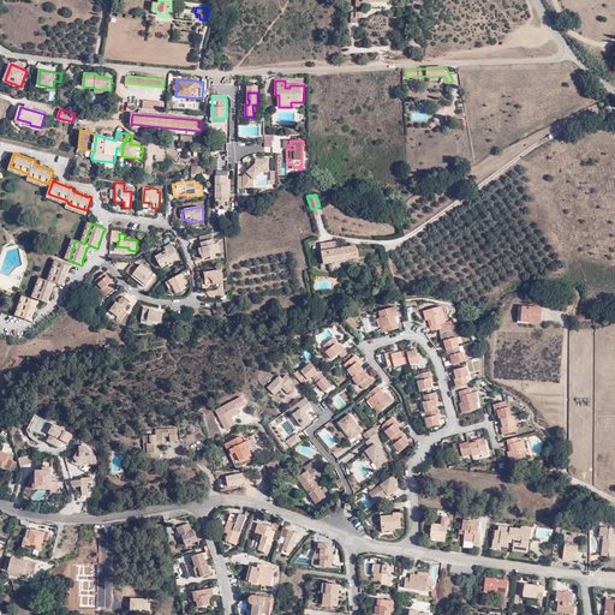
[(215,245),(214,240),(202,243),(207,258),(212,257),(216,256),(216,254),(221,254),(219,244),(215,245)]
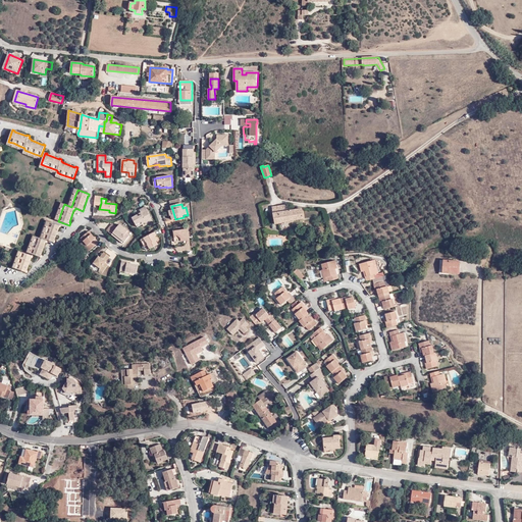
[(288,205),(272,207),(273,217),(275,224),(304,218),(302,209),(289,211),(288,205)]
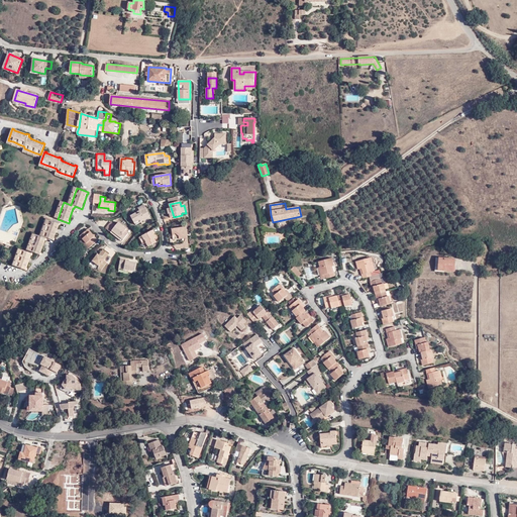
[(140,221),(150,216),(146,209),(147,208),(145,205),(138,209),(140,211),(131,216),(135,223),(140,220),(140,221)]
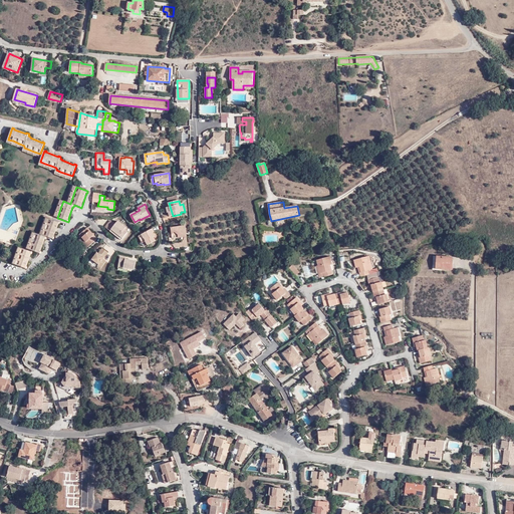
[(152,218),(150,215),(140,220),(141,221),(142,224),(152,218)]
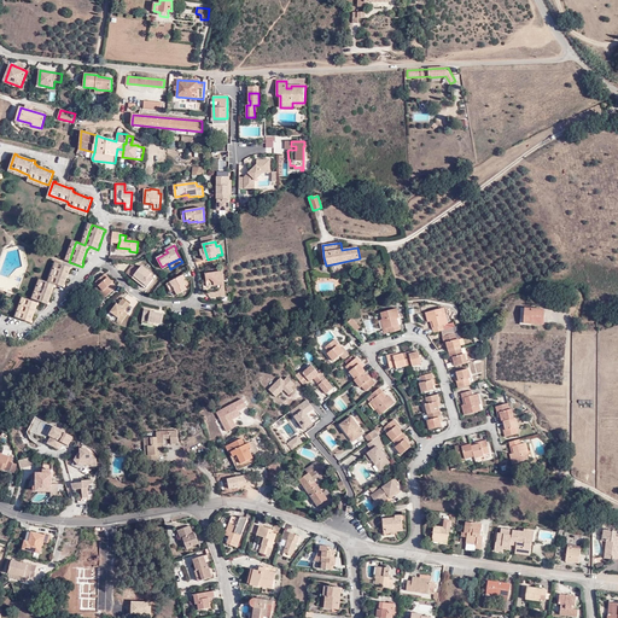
[(71,268),(58,263),(56,269),(53,277),(51,283),(45,281),(42,280),(40,286),(38,293),(35,301),(48,305),(50,302),(54,287),(56,287),(56,285),(65,287),(65,285),(70,269),(71,270),(71,268)]
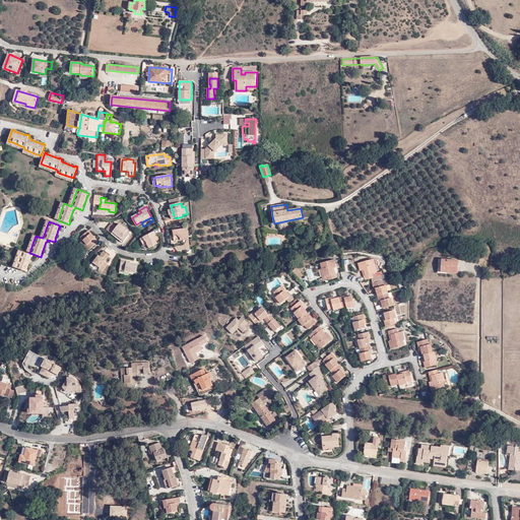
[(114,233),(118,228),(113,222),(107,230),(124,244),(125,242),(114,233)]
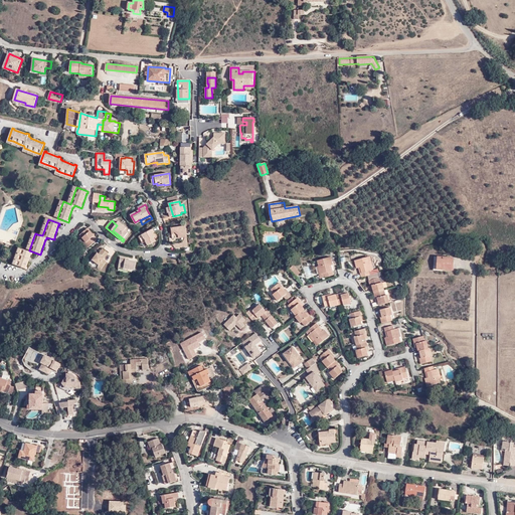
[(119,222),(117,225),(113,230),(124,239),(129,233),(126,232),(125,231),(127,228),(119,222)]
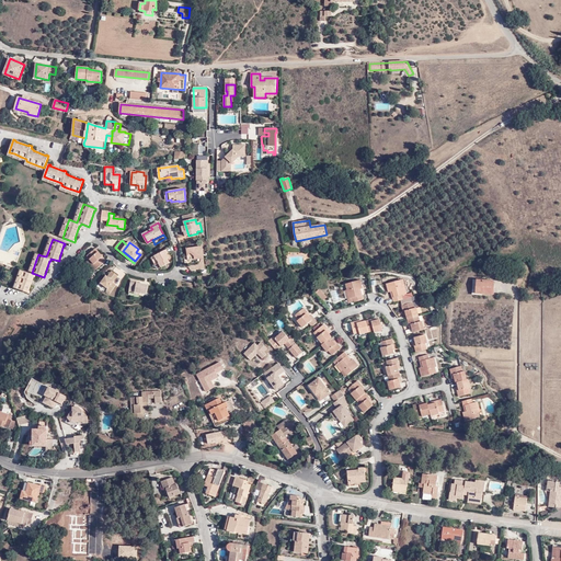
[(197,249),(196,248),(187,249),(189,259),(197,258),(197,259),(202,258),(202,254),(204,253),(204,249),(197,249)]
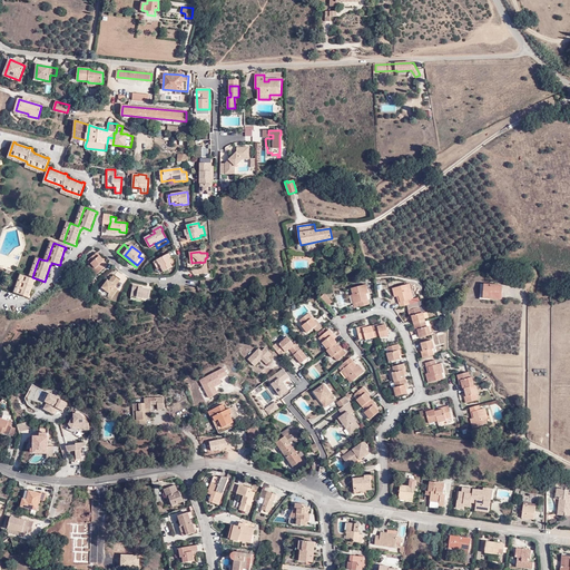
[(95,271),(98,275),(109,266),(98,253),(89,261),(92,264),(97,268),(95,271)]
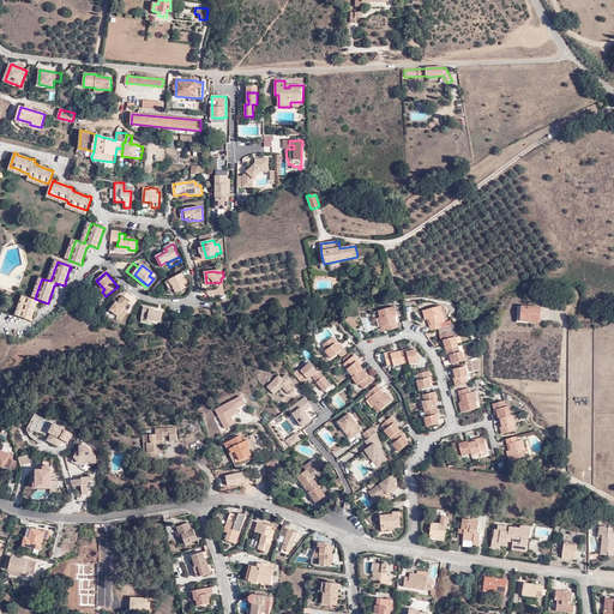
[(184,274),(166,283),(170,292),(175,288),(178,293),(187,288),(185,283),(186,282),(184,278),(186,277),(184,274)]
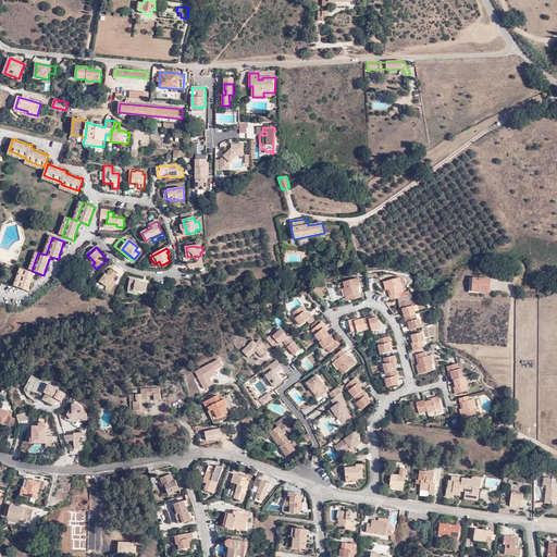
[(0,254),(0,261),(11,265),(14,259),(0,254)]
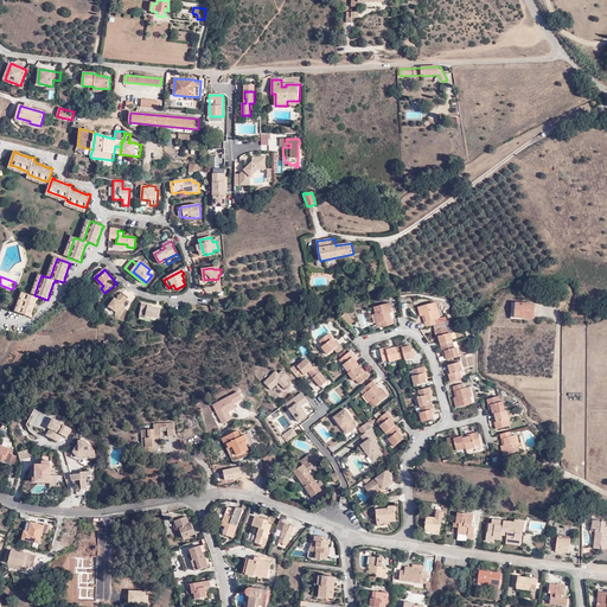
[(103,294),(104,293),(101,288),(103,286),(98,281),(95,283),(103,294)]
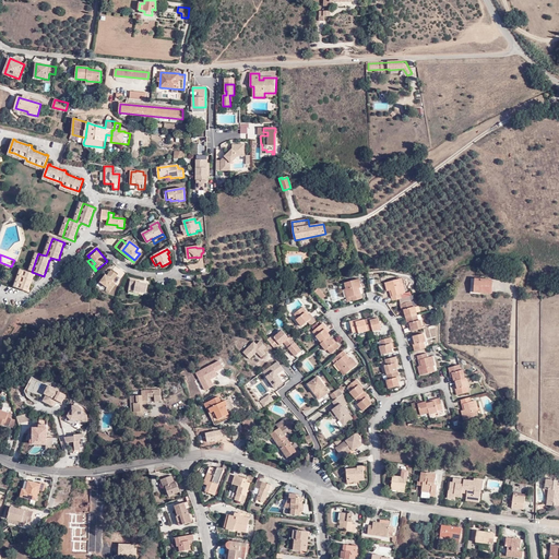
[(35,274),(23,269),(21,275),(19,282),(16,288),(28,293),(30,289),(34,276),(35,276),(35,274)]
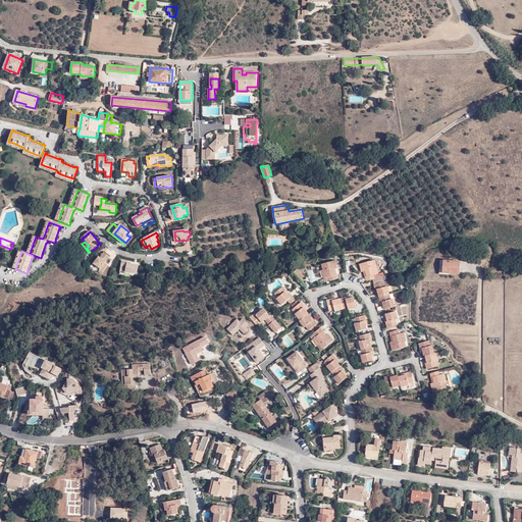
[(100,257),(94,264),(105,271),(109,266),(106,263),(110,257),(105,253),(101,258),(100,257)]
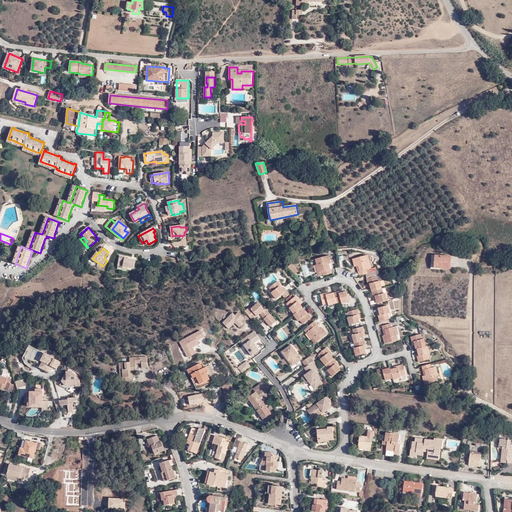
[(328,264),(329,264),(331,263),(329,255),(316,258),(317,264),(319,272),(322,271),(323,274),(323,275),(331,273),(331,269),(329,270),(328,264)]
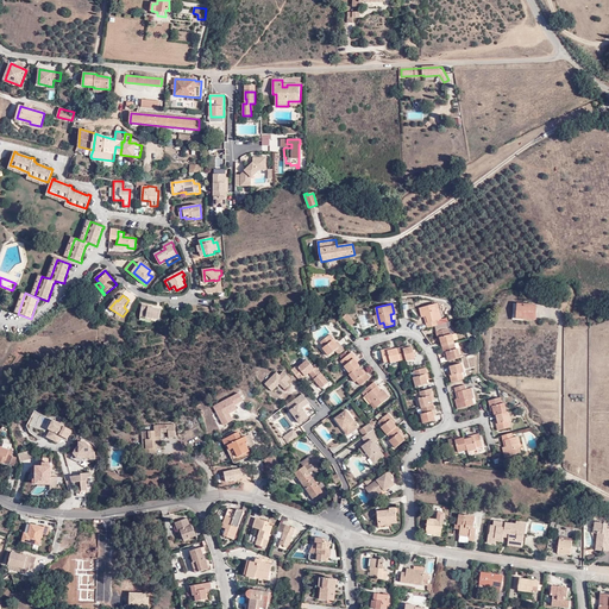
[(427,327),(437,325),(435,320),(439,319),(437,311),(435,303),(420,307),(422,318),(425,316),(426,316),(428,322),(426,324),(427,327)]
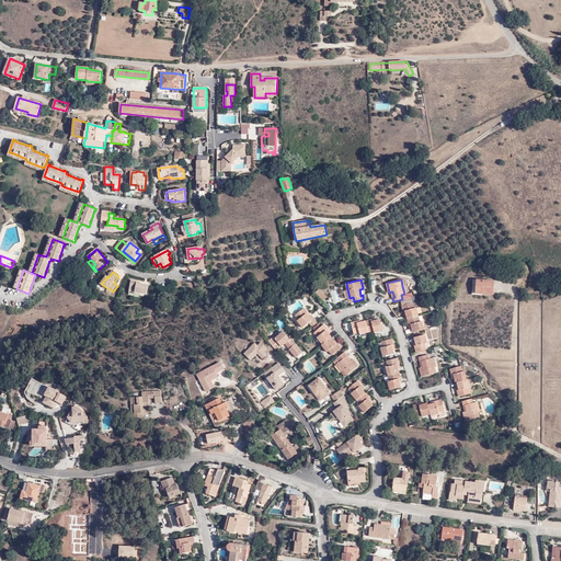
[(132,281),(129,290),(140,293),(140,295),(147,297),(149,286),(138,284),(138,282),(132,281)]
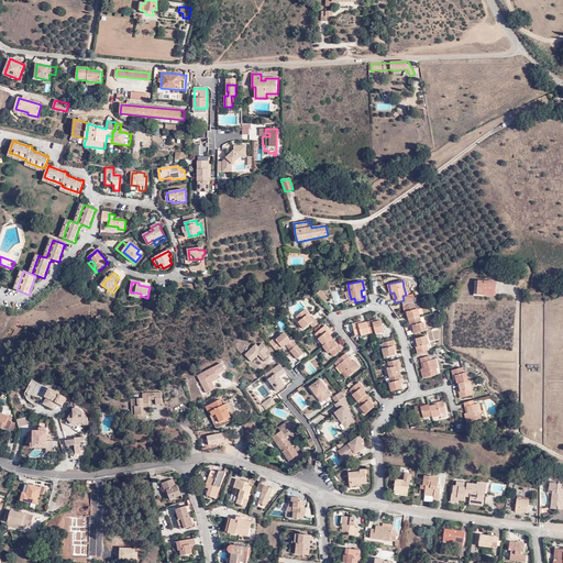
[(477,282),(476,295),(494,296),(495,283),(477,282)]
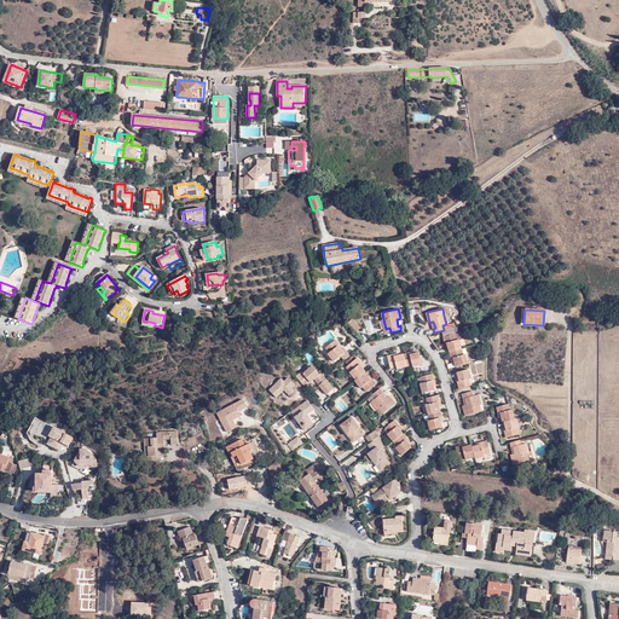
[(360,327),(353,317),(348,320),(357,330),(360,327)]
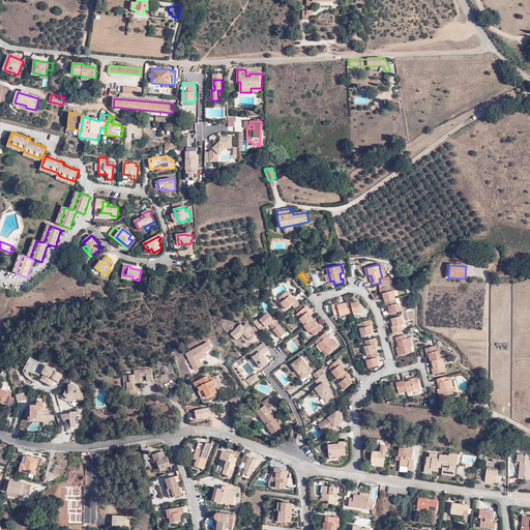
[(385,301),(395,298),(393,290),(391,291),(389,286),(380,288),(381,294),(383,293),(384,297),(385,301)]
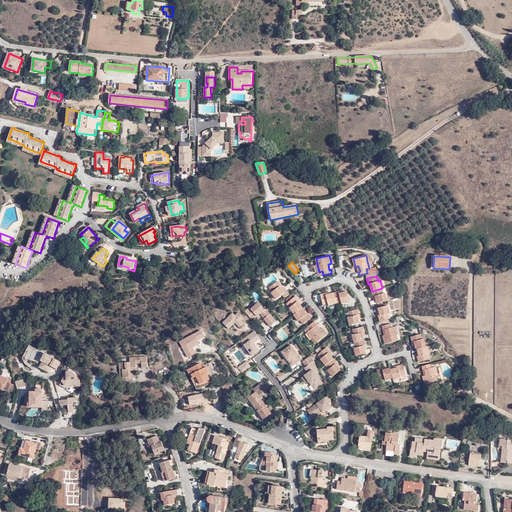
[(280,286),(281,285),(278,281),(269,287),(273,291),(271,292),(277,299),(286,291),(284,288),(283,288),(282,290),(280,286)]
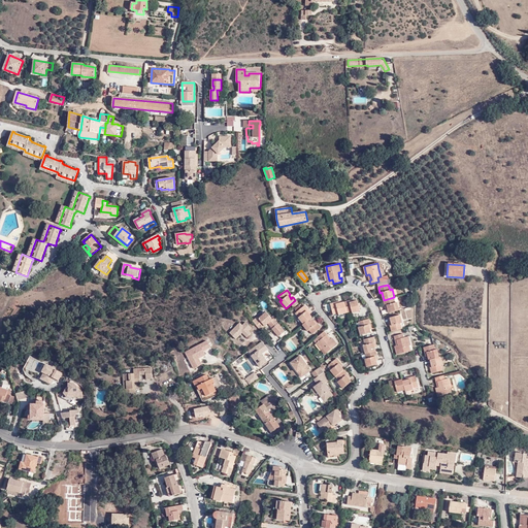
[(389,312),(399,309),(397,302),(395,302),(394,297),(384,300),(385,305),(387,305),(388,309),(389,312)]
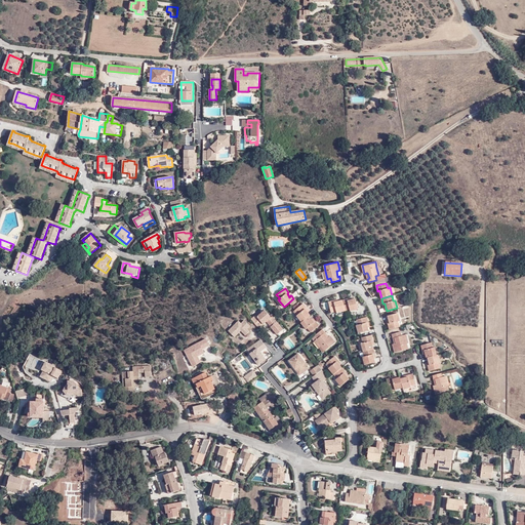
[(348,299),(342,300),(345,311),(350,310),(351,311),(358,309),(356,298),(352,299),(348,300),(348,299)]
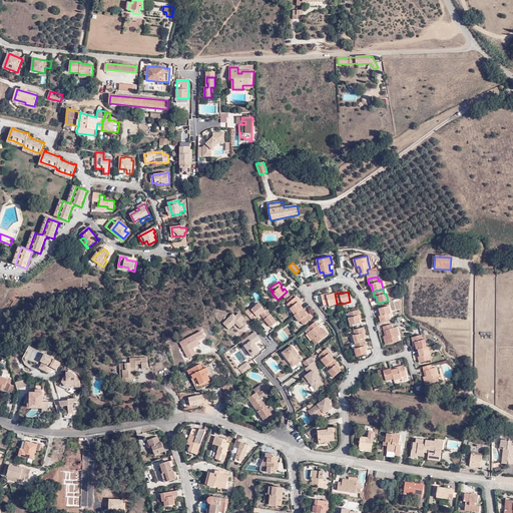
[(337,304),(335,294),(331,295),(327,296),(327,294),(322,295),(324,305),(329,304),(330,306),(337,304)]
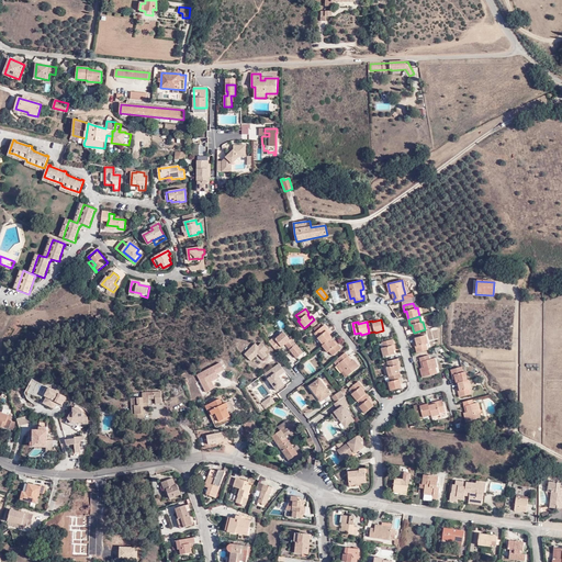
[(332,338),(333,338),(329,335),(327,330),(328,329),(324,325),(316,332),(319,337),(318,338),(324,345),(332,338)]
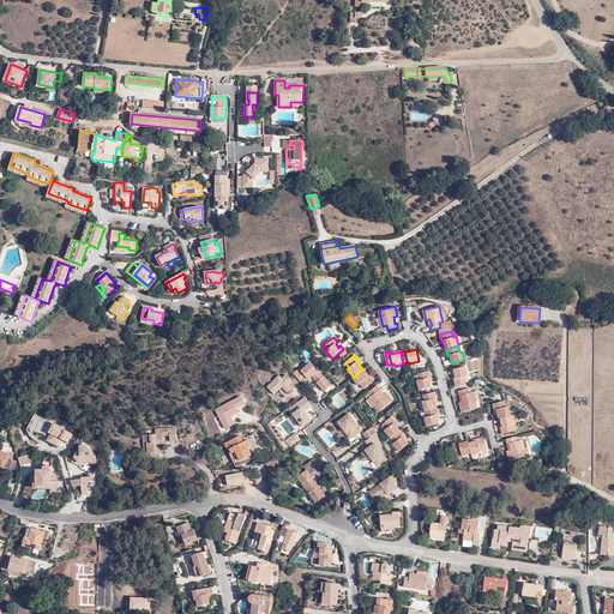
[(455,385),(468,381),(467,375),(468,375),(465,366),(453,369),(455,373),(456,378),(453,379),(455,385)]
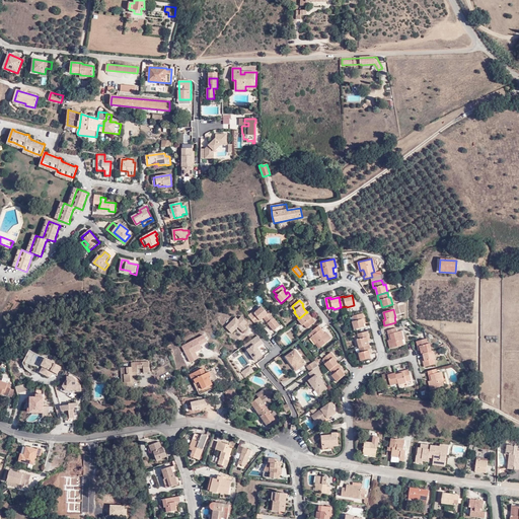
[(299,318),(298,319),(303,325),(304,324),(308,328),(315,321),(312,317),(310,318),(308,315),(306,312),(299,318)]
